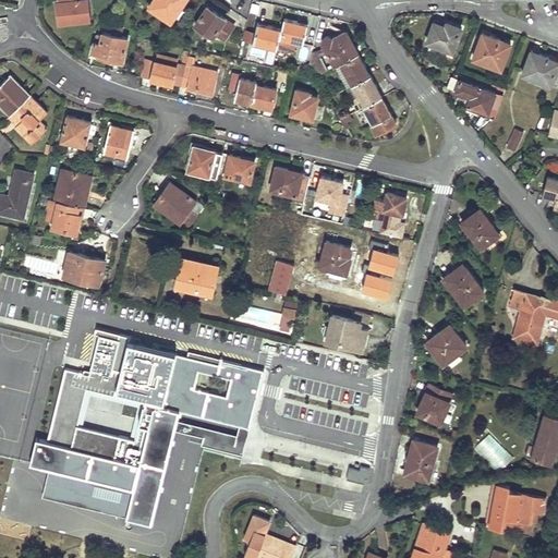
[(56,0),(59,25),(74,23),(91,22),(87,0),(56,0)]
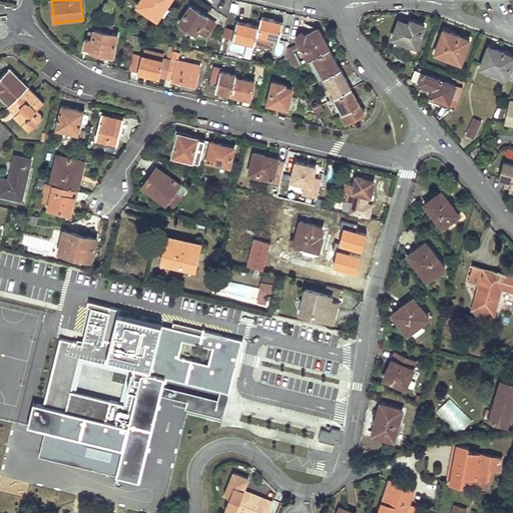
[(154,17),(160,9),(165,2),(168,4),(170,0),(141,0),(137,6),(154,17)]
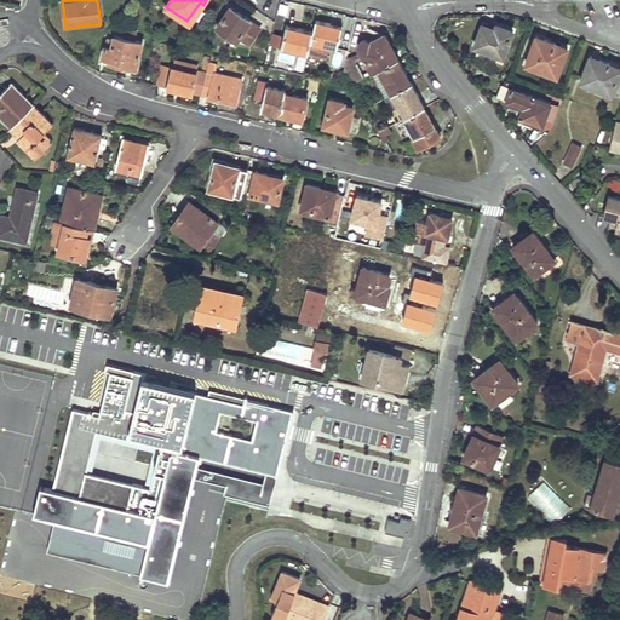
[(204,5),(200,3),(194,11),(187,21),(191,24),(204,5)]
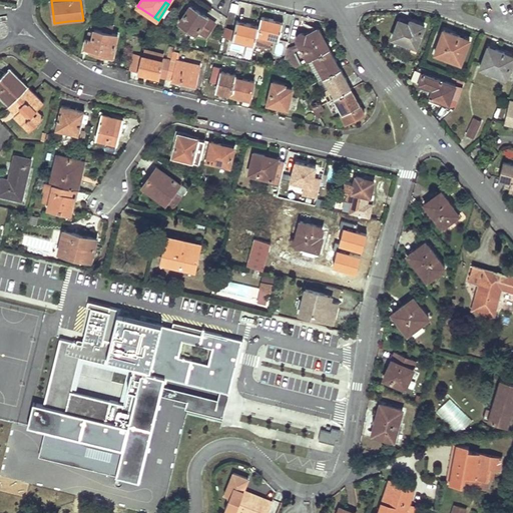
[(198,32),(202,35),(206,38),(215,24),(190,7),(179,24),(196,35),(198,32)]
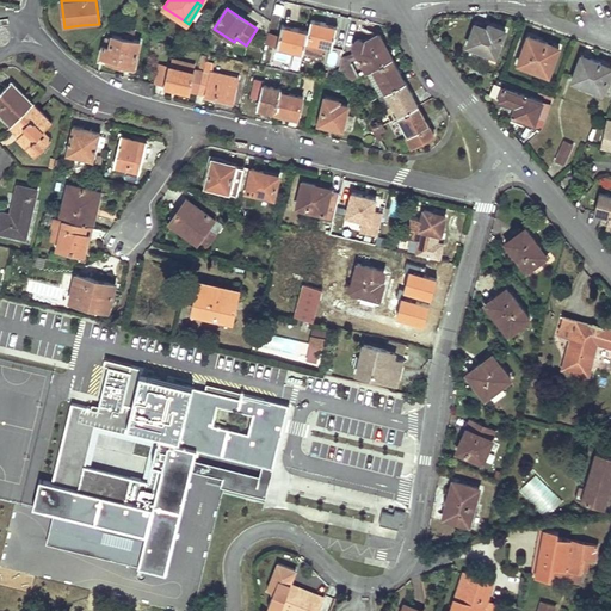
[(309,32),(304,53),(304,54),(321,57),(325,45),(332,48),(337,28),(312,20),(309,32)]
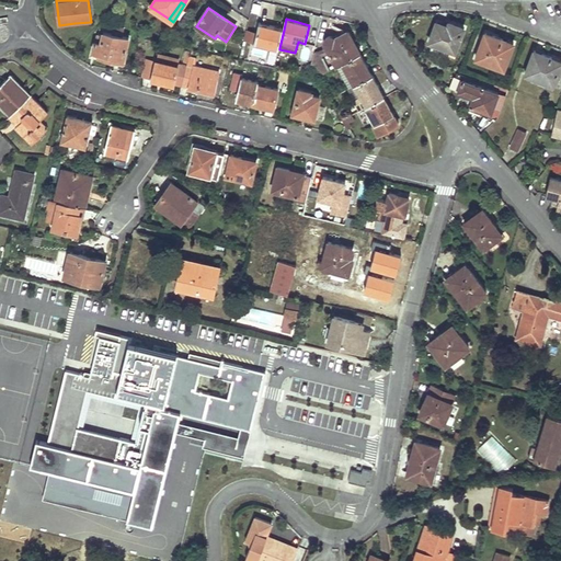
[(436,21),(433,31),(430,41),(444,46),(456,50),(465,27),(449,21),(448,25),(436,21)]
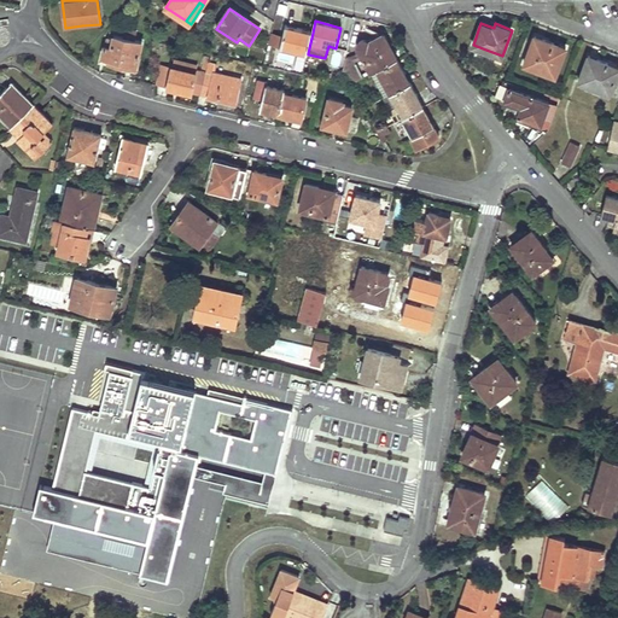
[(308,53),(313,33),(286,27),(284,38),(281,47),(295,51),(308,53)]
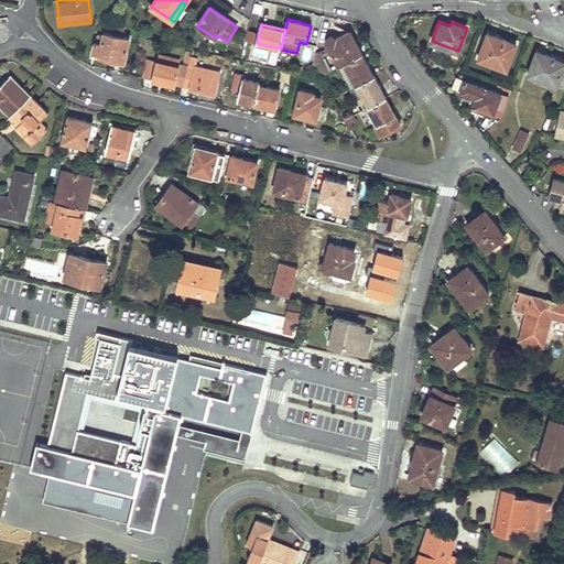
[(104,36),(100,36),(98,35),(96,42),(93,55),(125,63),(130,39),(122,38),(123,31),(115,29),(114,35),(104,33),(104,36)]
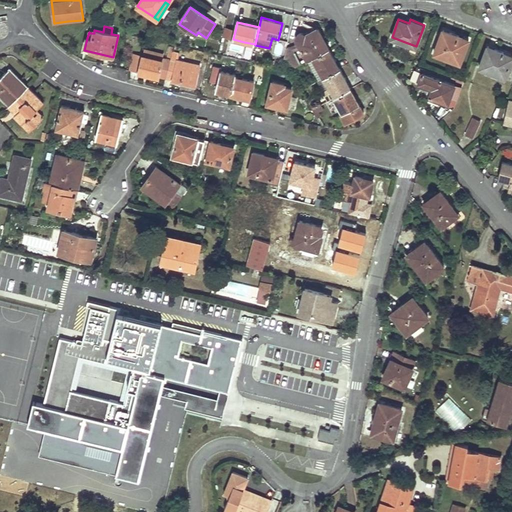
[(223,37),(233,39),(235,31),(225,28),(223,37)]
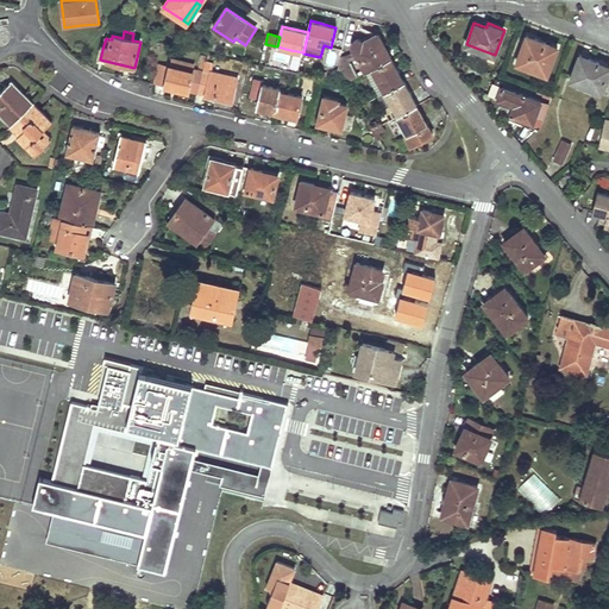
[(369,71),(371,69),(390,60),(378,36),(364,44),(363,43),(360,42),(359,42),(358,42),(357,42),(356,42),(355,43),(353,43),(353,44),(353,45),(352,46),(353,48),(356,54),(358,57),(358,58),(366,73),(369,71)]
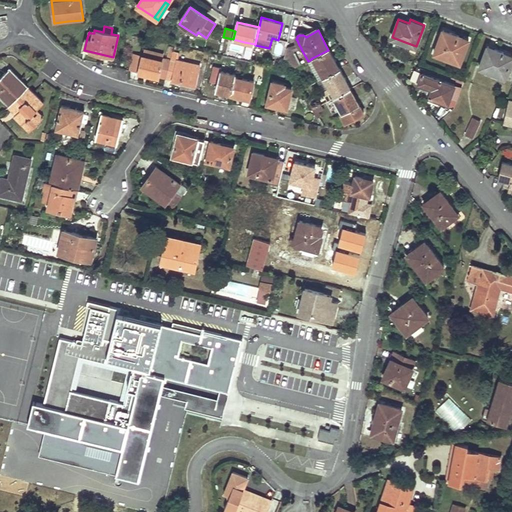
[(469,40),(456,35),(443,30),(434,52),(460,62),(469,40)]
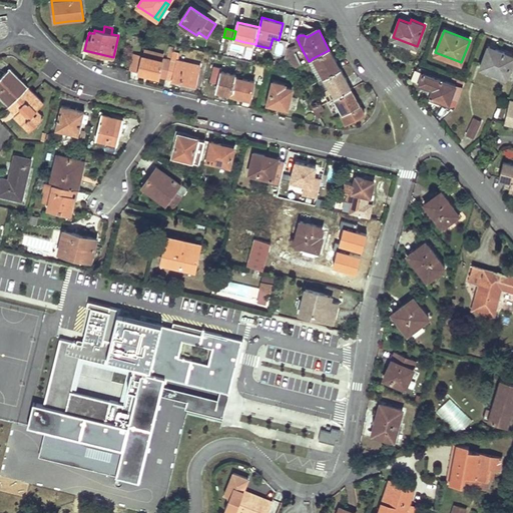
[(417,46),(406,42),(403,48),(417,52),(419,47),(417,46)]
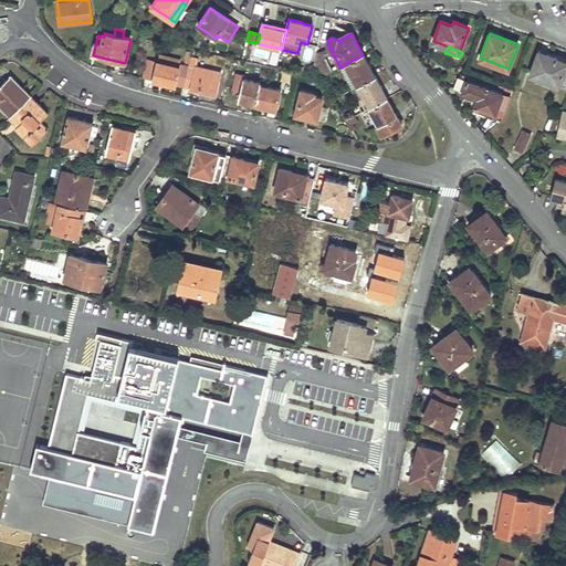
[(558,85),(565,64),(555,61),(556,58),(553,56),(538,51),(530,74),(558,85)]
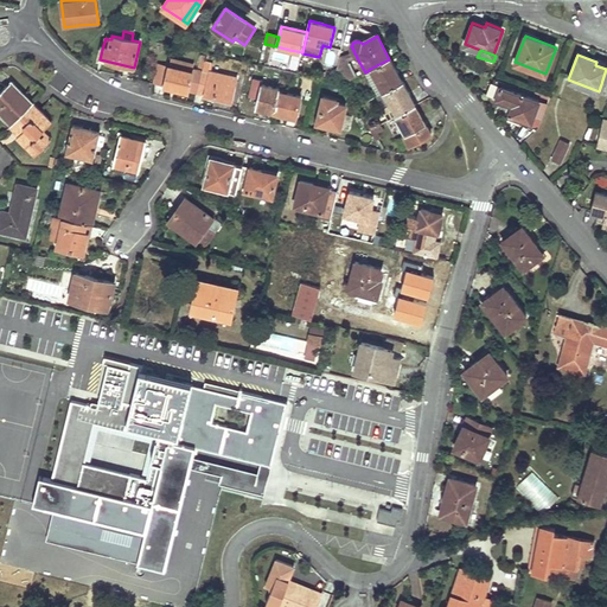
[(344,84),(346,83),(349,81),(357,77),(349,61),(340,58),(337,71),(344,84)]
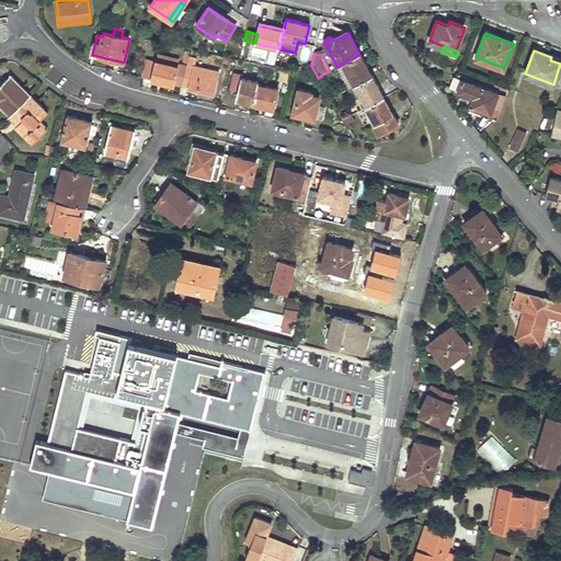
[(152,80),(182,87),(187,66),(179,64),(180,60),(169,57),(159,55),(156,66),(152,80)]
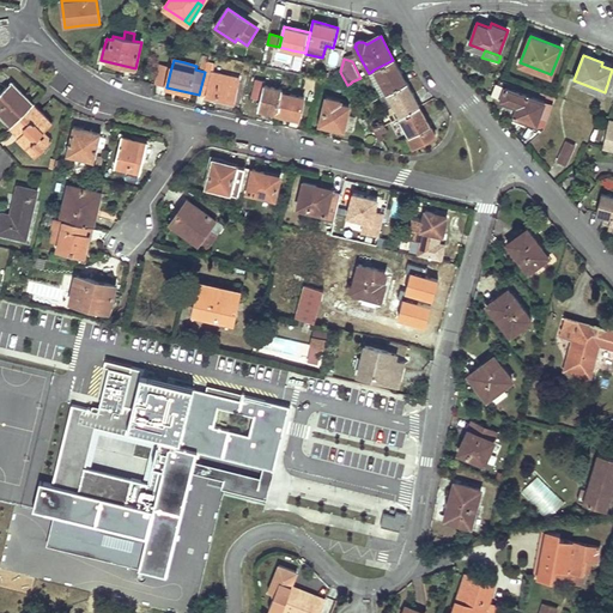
[(388,93),(406,83),(393,60),(374,70),(387,95),(388,93)]
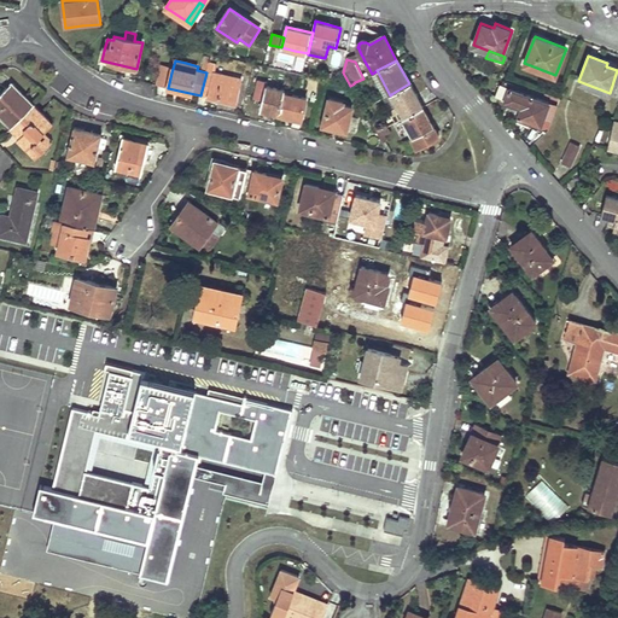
[(162,70),(158,86),(168,88),(172,73),(162,70)]
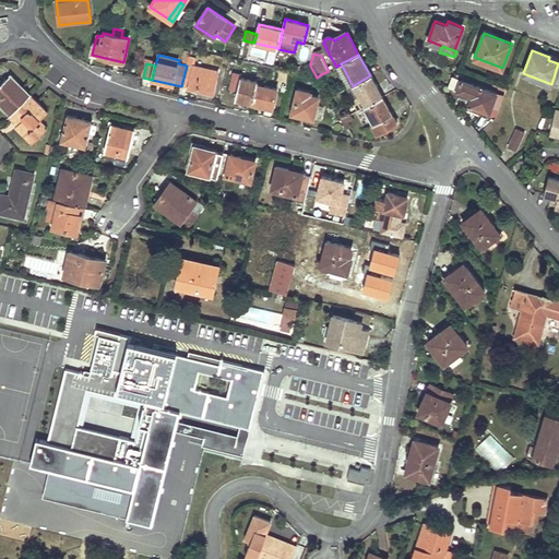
[(353,86),(341,63),(339,66),(336,67),(348,88),(353,86)]
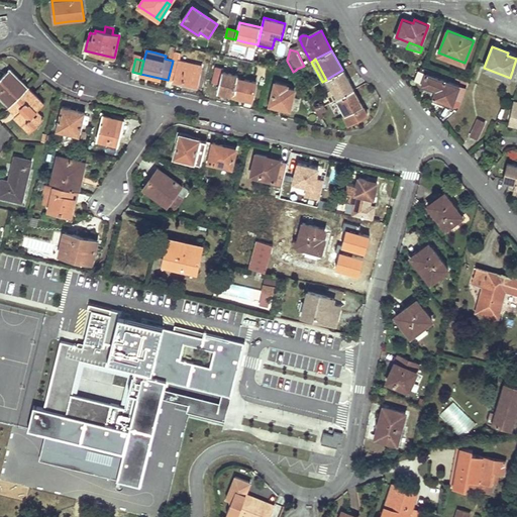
[(168,80),(197,86),(201,68),(173,61),(168,80)]
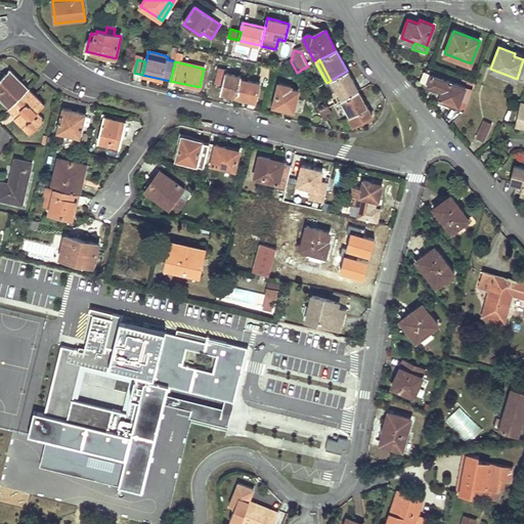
[(243,78),(234,76),(226,74),(226,71),(219,69),(215,85),(222,86),(220,93),(237,97),(242,80),(243,78)]
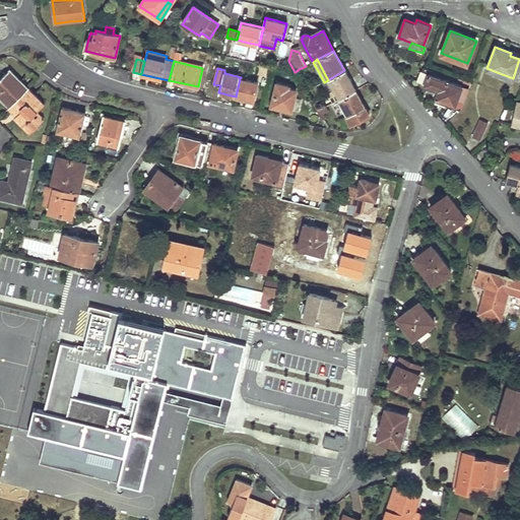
[(425,81),(428,71),(421,68),(417,79),(425,81)]
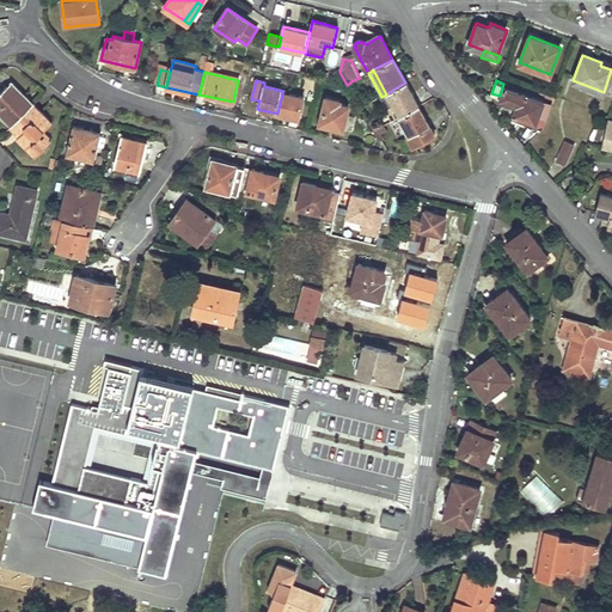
[(34,104),(31,102),(11,81),(0,91),(0,116),(10,127),(11,126),(34,104)]
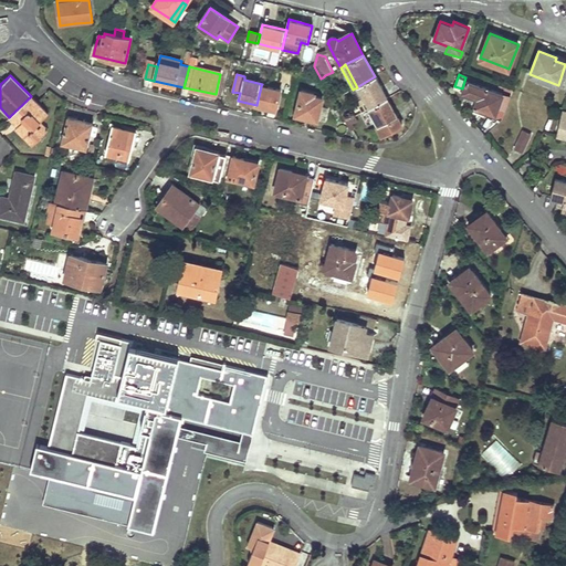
[(370,107),(387,98),(375,76),(358,86),(370,107)]
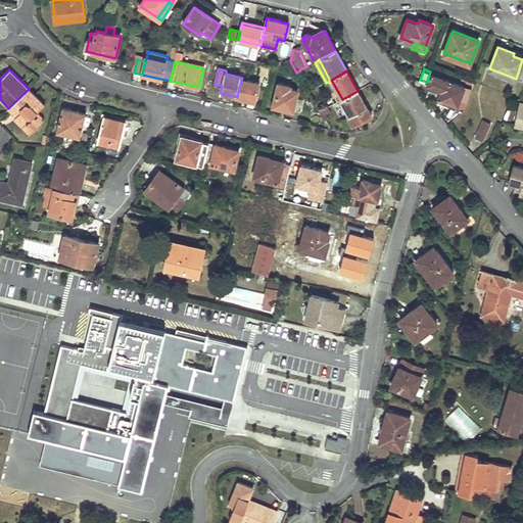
[(427,85),(434,88),(441,90),(438,98),(457,105),(464,87),(431,74),(427,85)]
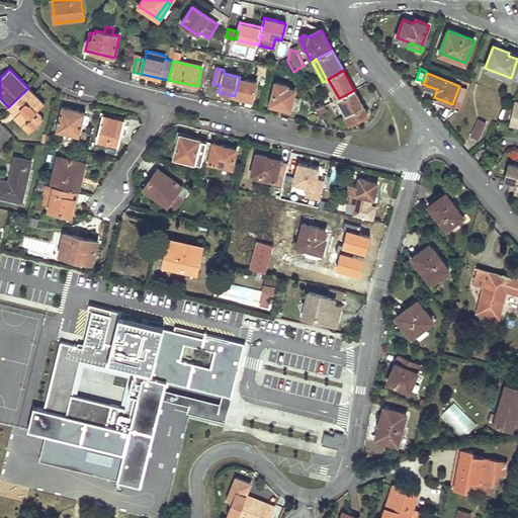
[(257,84),(239,79),(235,96),(252,100),(257,84)]
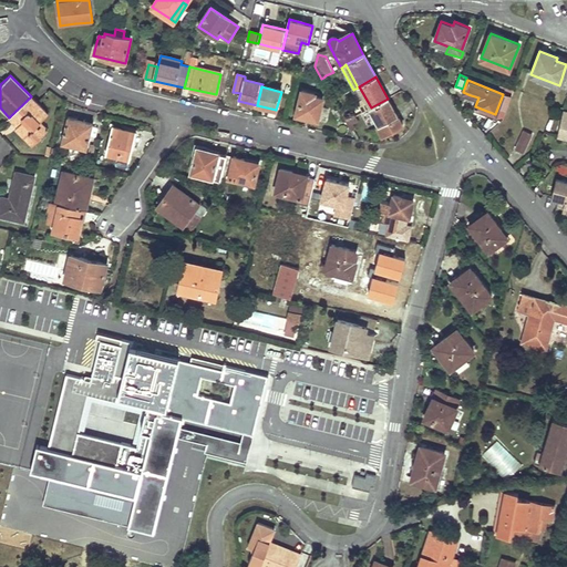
[(368,101),(359,86),(358,88),(353,90),(361,104),(368,101)]
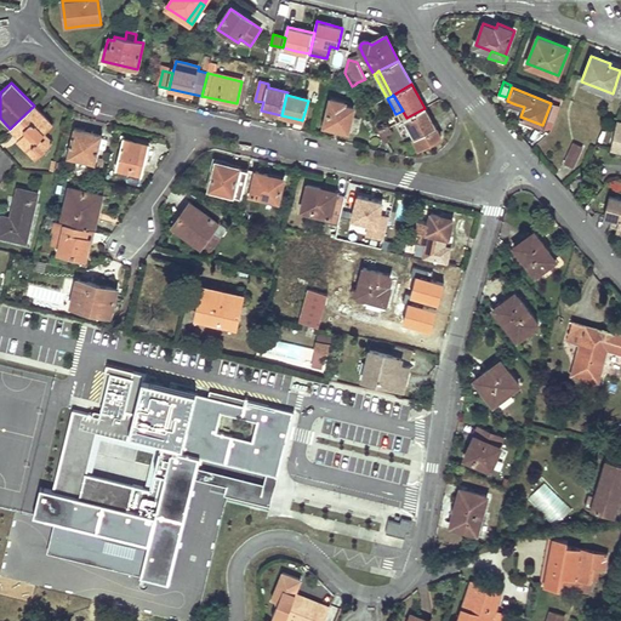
[(360,119),(357,118),(352,117),(354,108),(345,106),(345,103),(331,101),(324,126),(358,135),(360,119)]
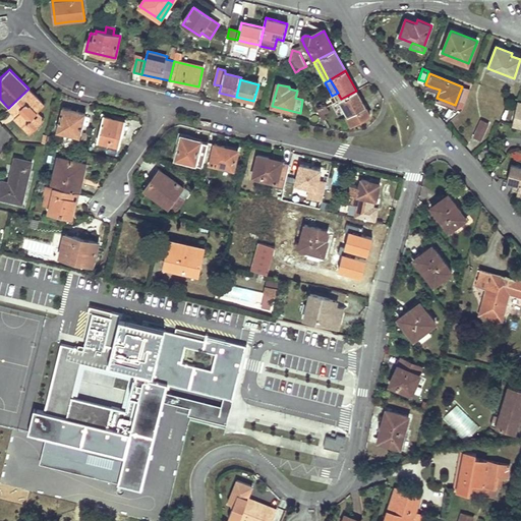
[(44,104),(29,89),(9,107),(17,114),(13,118),(29,133),(40,123),(32,116),(44,104)]
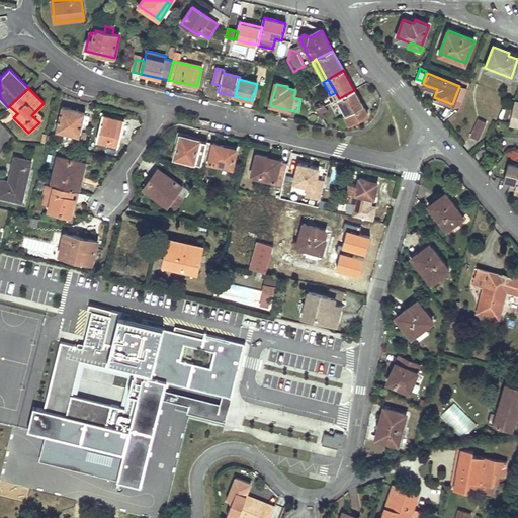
[(359,98),(354,90),(339,98),(337,99),(346,114),(344,116),(348,124),(367,113),(363,105),(361,106),(357,99),(359,98)]
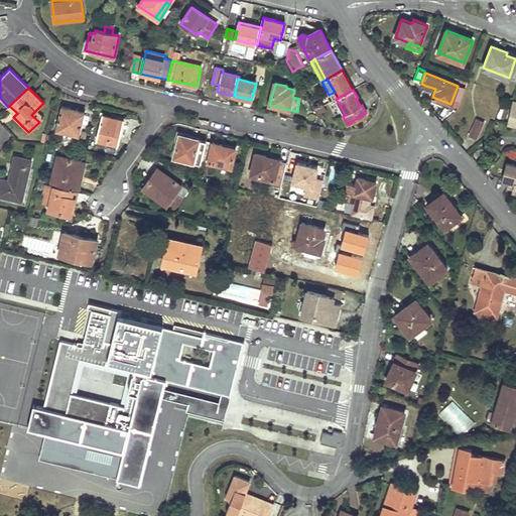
[(56,130),(79,135),(85,112),(61,106),(56,130)]
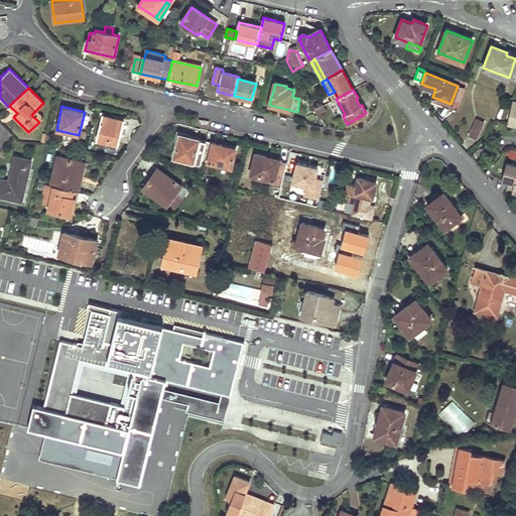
[(324,107),(315,111),(319,119),(324,117),(320,113),(326,111),(324,107)]
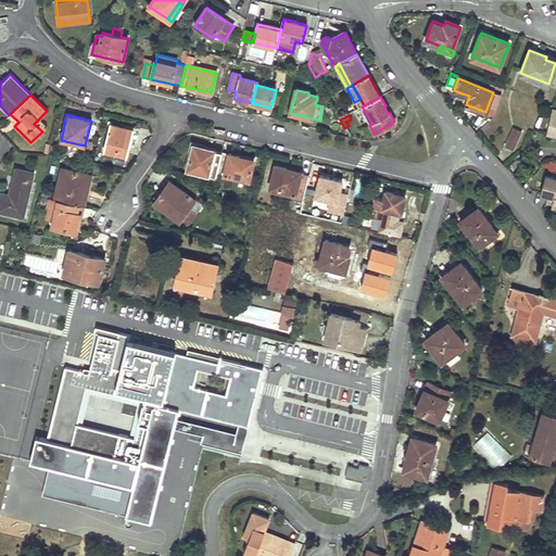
[(103,151),(115,153),(127,156),(134,130),(110,125),(103,151)]
